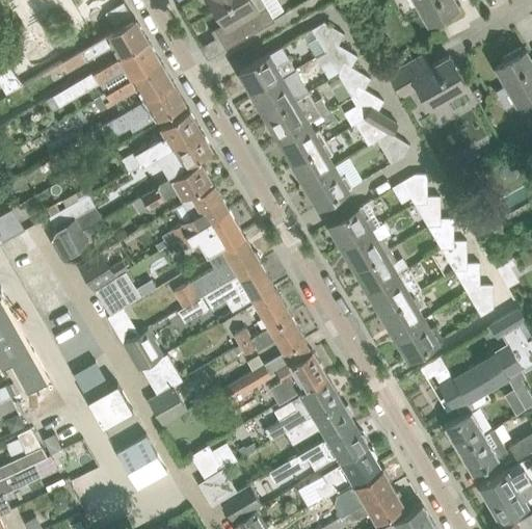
[(195,0),(200,6),(208,1),(216,15),(241,0),(195,0)]
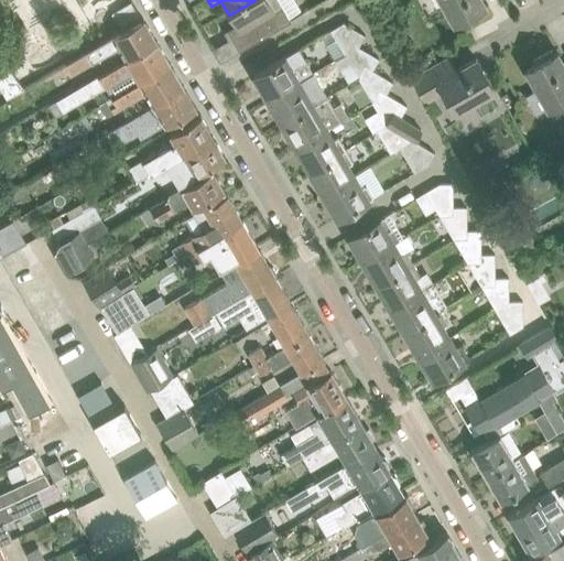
[(283,9),(282,9),(275,0),(256,0),(229,15),(236,28),(227,32),(239,53),(291,23),(283,9)]
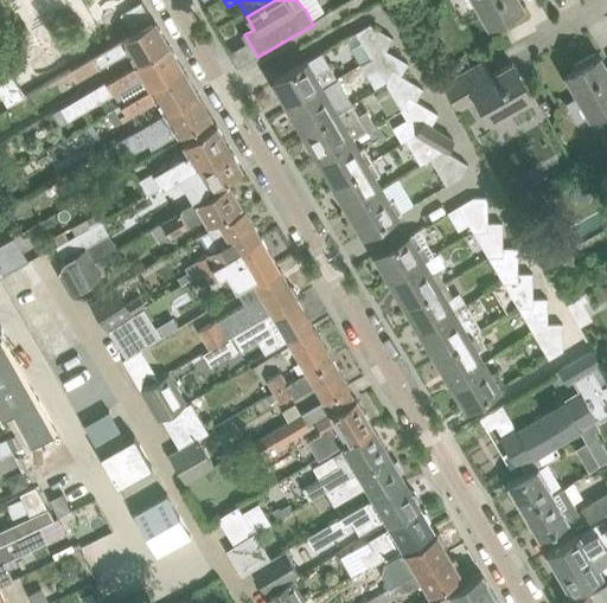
[(472,0),(487,27),(522,7),(517,0),(472,0)]
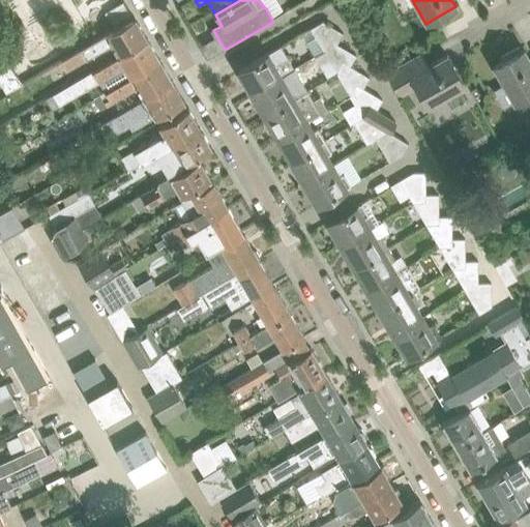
[(122,5),(105,16),(112,27),(129,17),(122,5)]
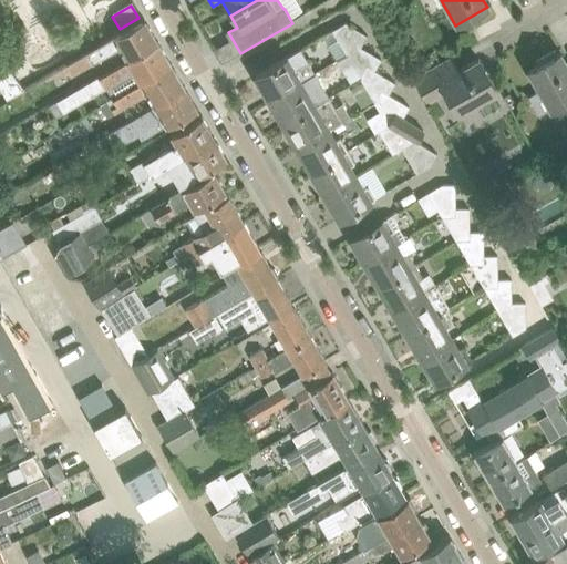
[(66,88),(64,82),(76,75),(82,84),(95,75),(90,67),(119,50),(125,62),(157,43),(143,20),(42,80),(23,90),(22,91),(23,92),(29,103),(42,95),(44,100),(66,88)]
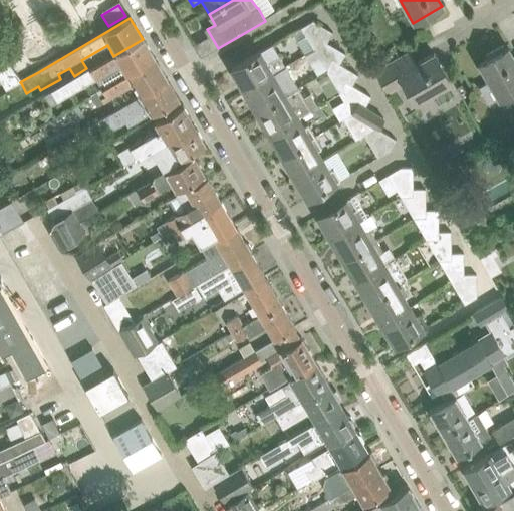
[(314,51),(320,41),(326,45),(332,35),(313,22),(301,30),(314,51)]
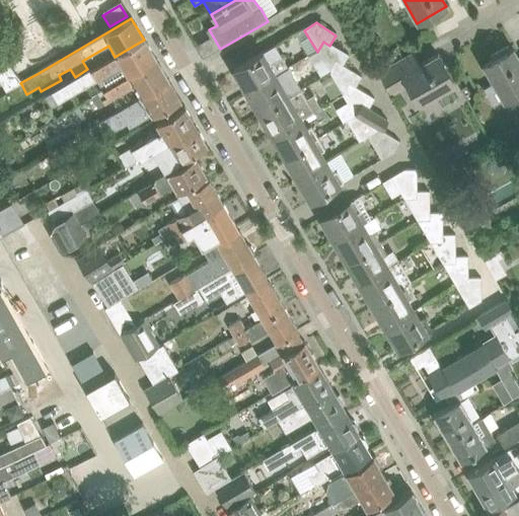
[(52,94),(58,104),(91,84),(122,67),(128,77),(156,61),(144,40),(115,57),(107,61),(94,68),(52,94)]
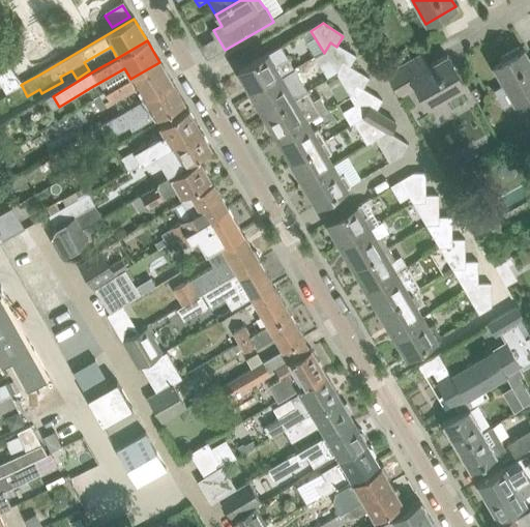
[(315,59),(328,81),(336,76),(344,64),(350,68),(356,59),(336,47),(330,42),(324,53),(315,59)]
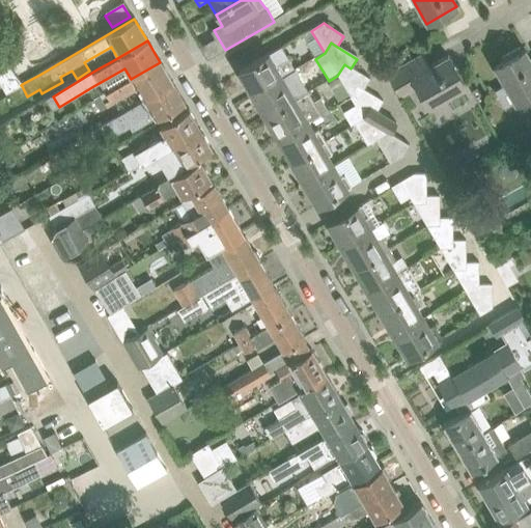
[(252,96),(281,79),(295,72),(281,48),(239,73),(252,96)]
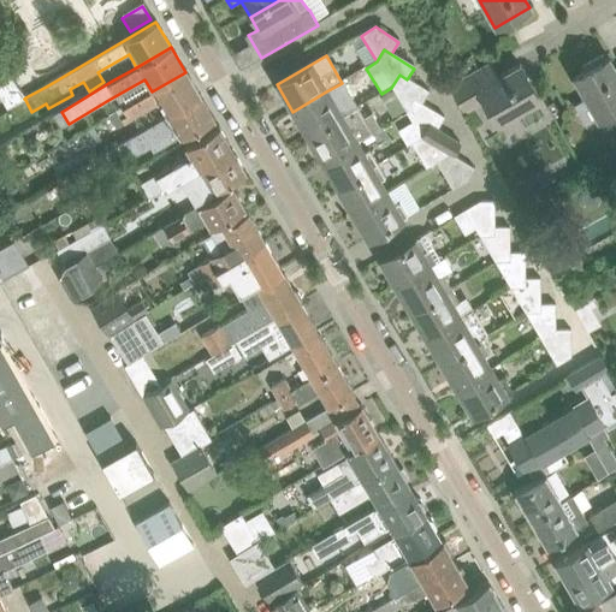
[(615,72),(609,59),(574,78),(586,100),(573,107),(585,129),(615,111),(615,72)]
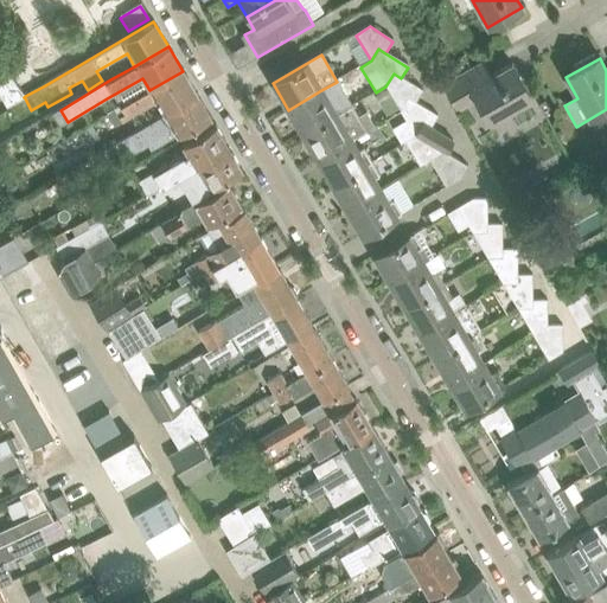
[(531,100),(512,65),(491,77),(484,64),(443,87),(458,111),(478,100),(491,122),(531,100)]
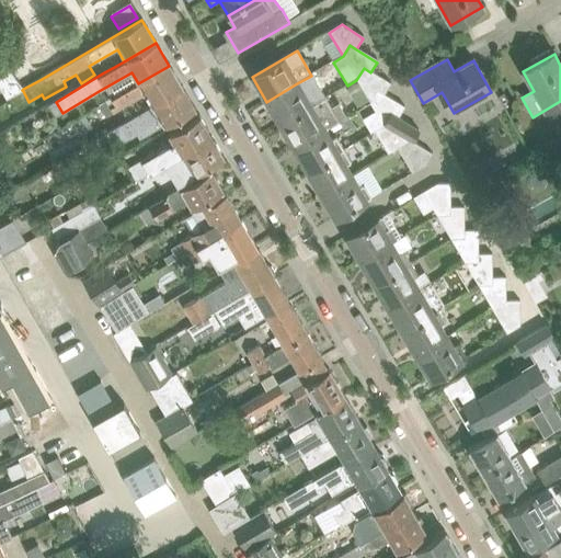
[(100,70),(102,73),(116,66),(114,61),(100,70)]
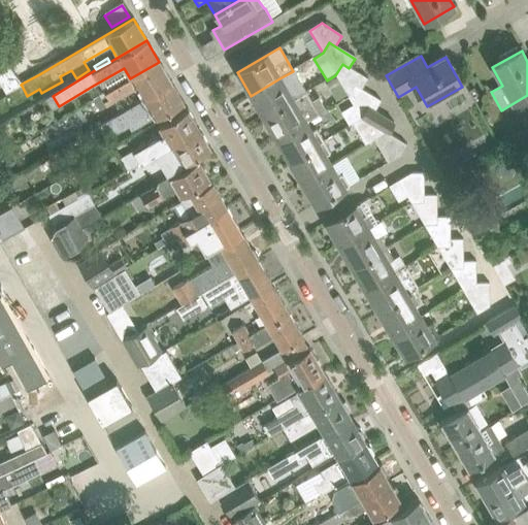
[(130,78),(100,96),(107,107),(136,90),(143,100),(143,101),(172,84),(159,62),(130,78)]
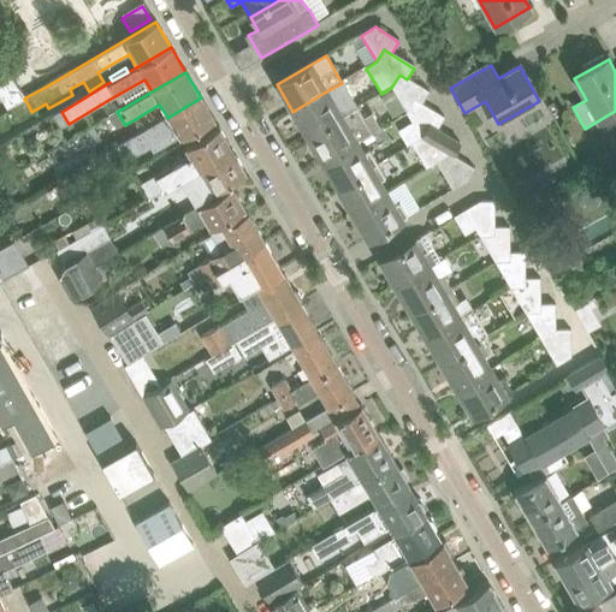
[(10,75),(0,79),(0,97),(6,110),(25,100),(24,99),(25,97),(10,75)]
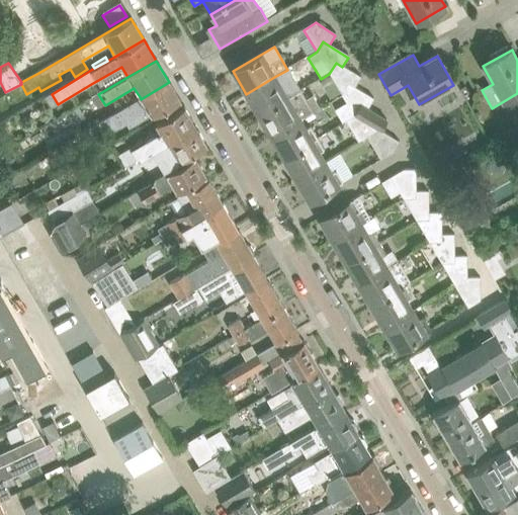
[(336,63),(329,74),(341,95),(348,84),(355,88),(361,79),(342,67),(336,63)]
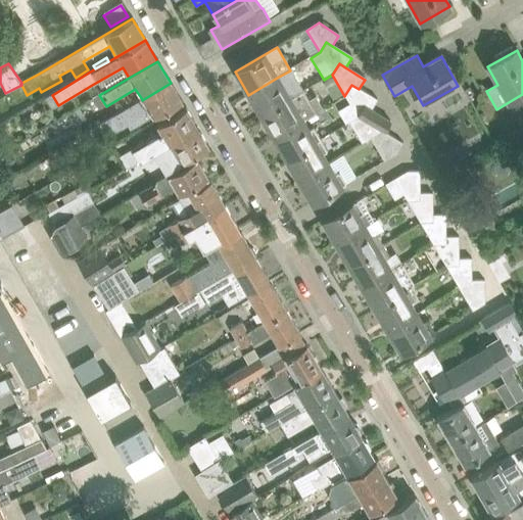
[(248,95),(260,116),(294,96),(288,85),(283,88),(277,78),(248,95)]
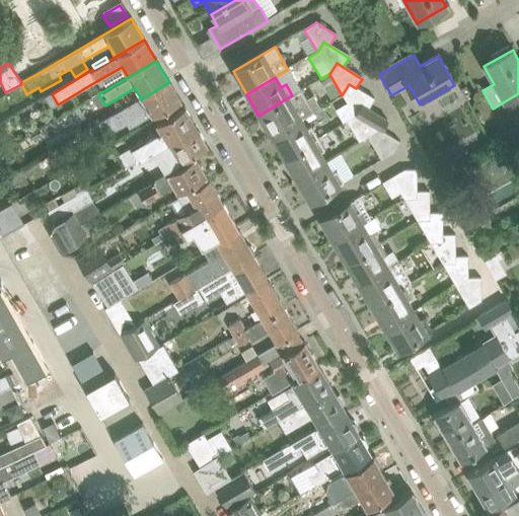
[(92,127),(98,137),(118,126),(120,129),(145,114),(144,112),(147,109),(152,119),(180,101),(169,82),(141,99),(141,98),(92,127)]
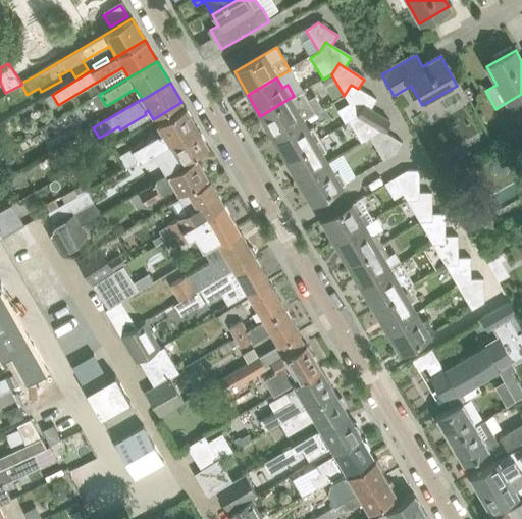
[(358,89),(351,85),(344,96),(357,117),(364,107),(371,111),(377,102),(358,89)]
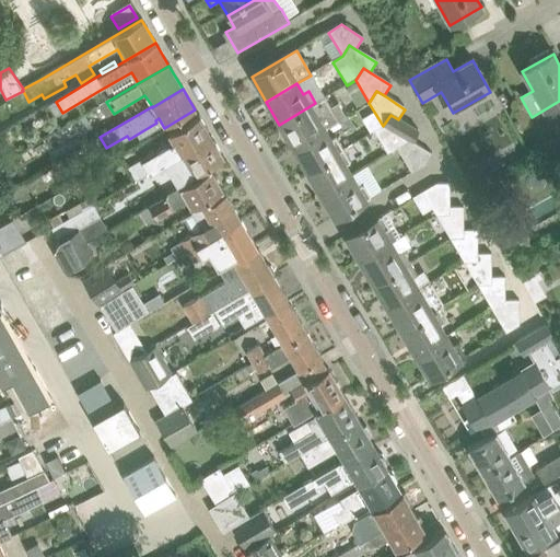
[(346,117),(337,103),(329,107),(324,99),(315,103),(279,125),(293,148),(324,129),(337,122),(346,117)]
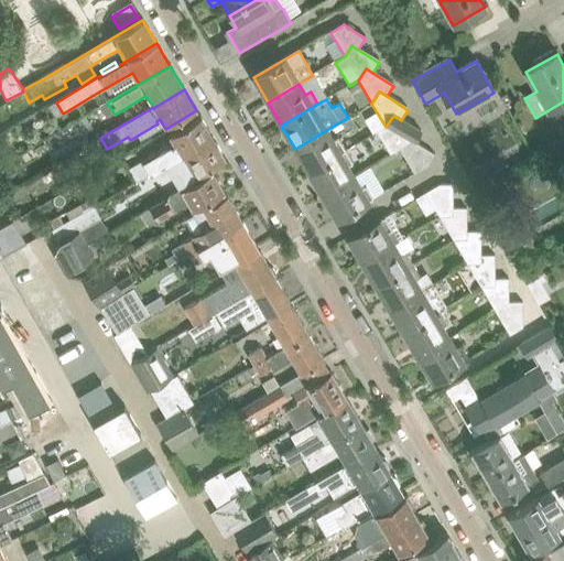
[(90,112),(67,127),(75,139),(97,126),(90,112)]
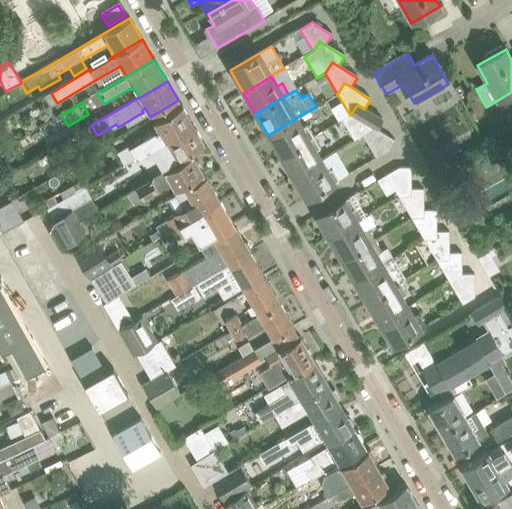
[(342,120),(354,141),(362,136),(369,126),(376,130),(382,120),(364,109),(357,105),(350,115),(342,120)]
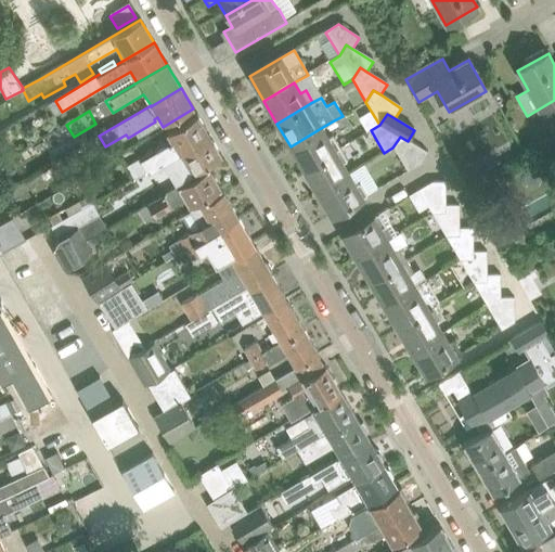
[(126,168),(133,181),(149,172),(149,174),(164,164),(210,137),(197,115),(167,133),(172,142),(168,144),(168,143),(126,168)]
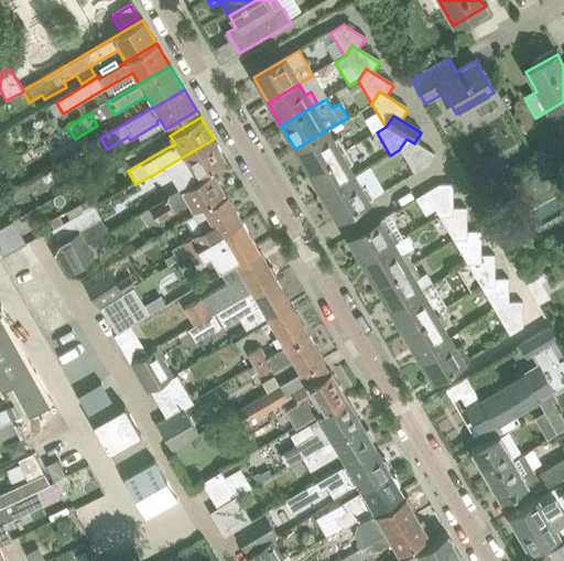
[(326,130),(295,149),(308,173),(346,151),(338,139),(333,142),(326,130)]
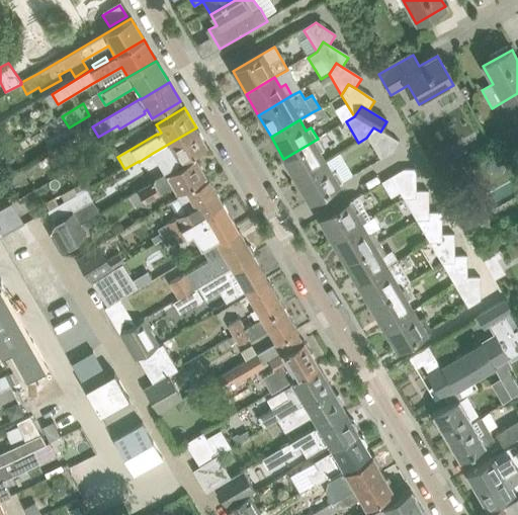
[(196,127),(153,153),(163,172),(206,146),(196,127)]
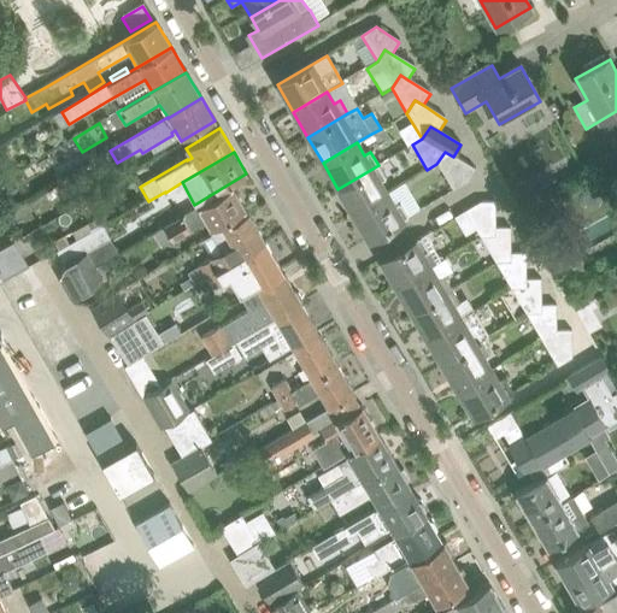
[(453,157),(445,152),(436,164),(444,176),(438,180),(442,188),(448,184),(453,190),(469,182),(475,171),(453,157)]
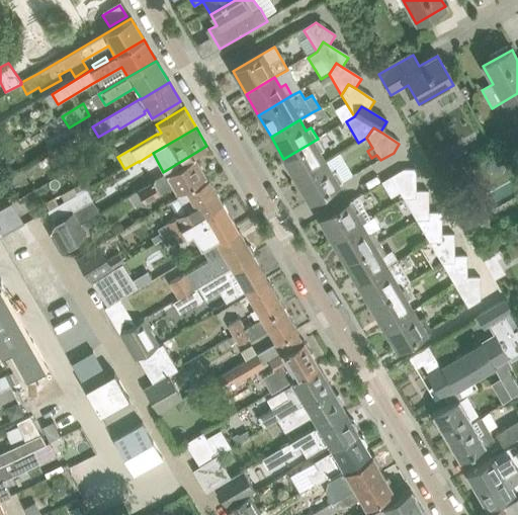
[(318,139),(283,159),(296,180),(325,163),(320,154),(324,151),(318,139)]
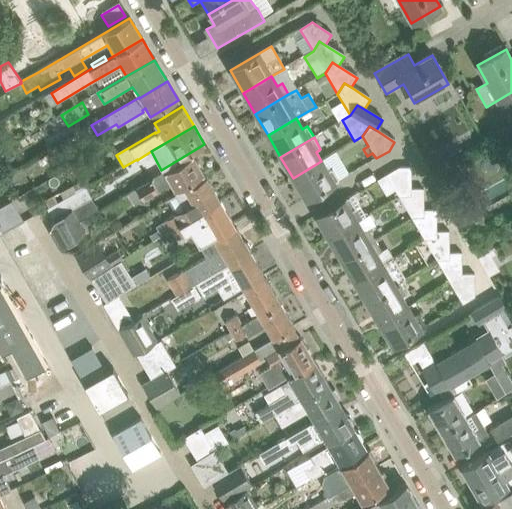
[(321,161),(293,178),(306,200),(349,175),(335,153),(321,161)]
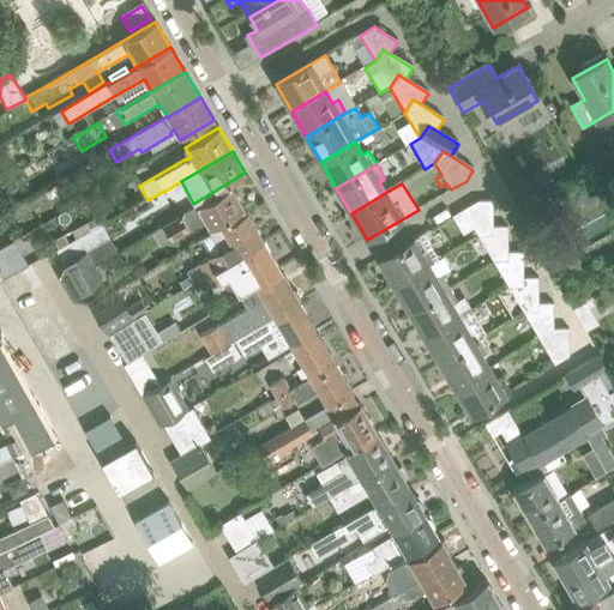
[(230,187),(151,234),(160,249),(202,225),(200,223),(204,221),(210,229),(245,209),(230,187)]
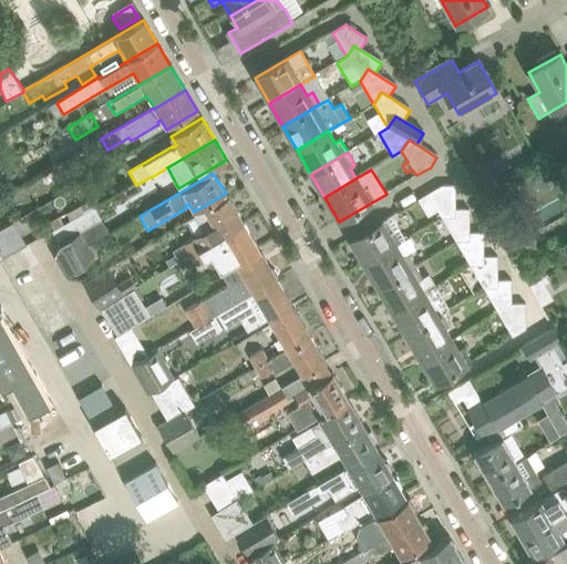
[(442,218),(456,218),(456,212),(455,187),(442,187),(429,196),(442,218)]
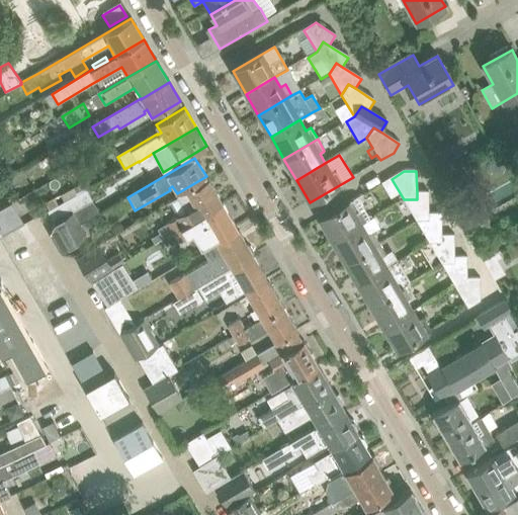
[(172,235),(223,204),(208,180),(187,192),(177,198),(185,212),(166,224),(172,235)]
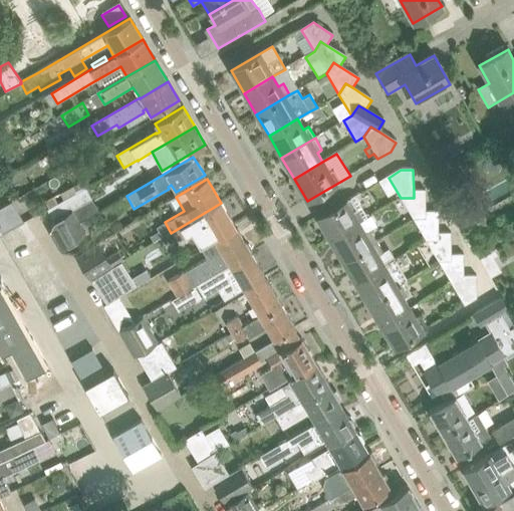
[(48,209),(46,210),(53,225),(78,210),(84,218),(97,211),(86,188),(57,204),(48,209)]
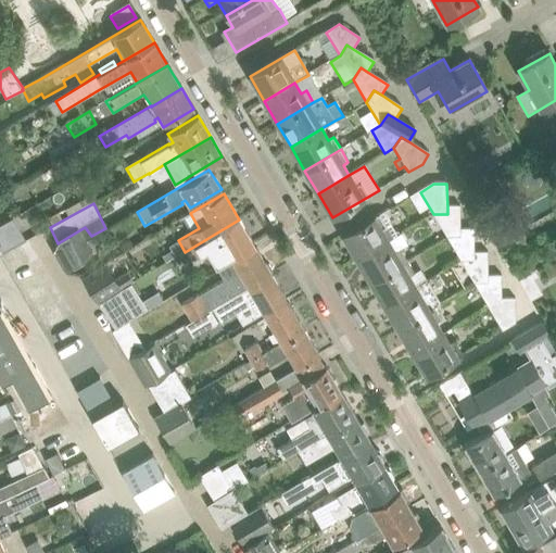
[(447,208),(447,214),(433,214),(447,238),(460,238),(460,230),(459,206),(447,208)]
